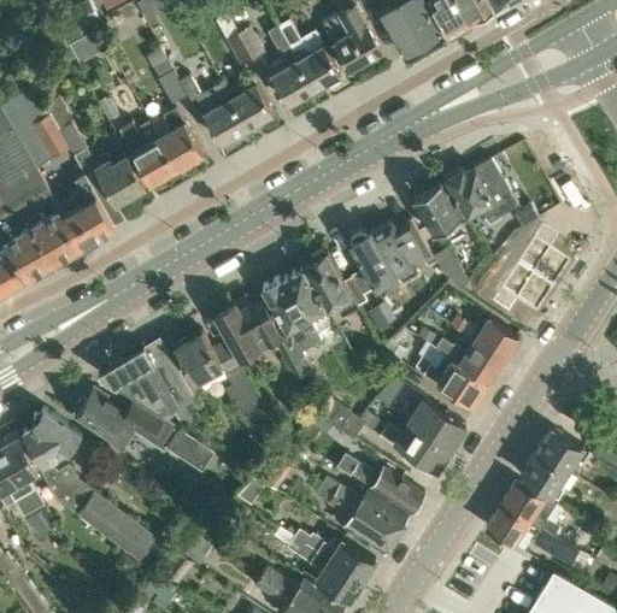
[(89,0),(62,16),(65,21),(71,34),(94,22),(99,19),(89,0)]
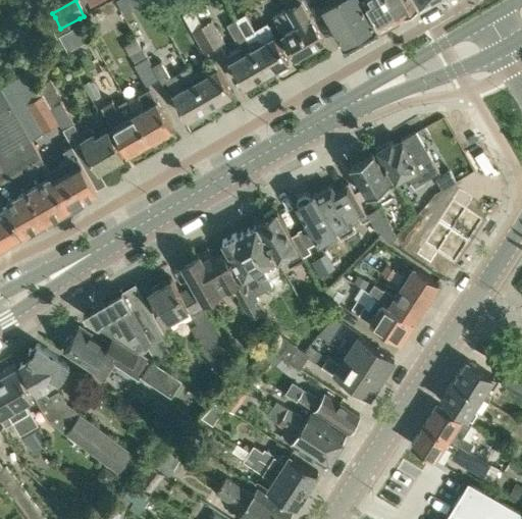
[(114,0),(123,16),(131,12),(123,0),(114,0)]
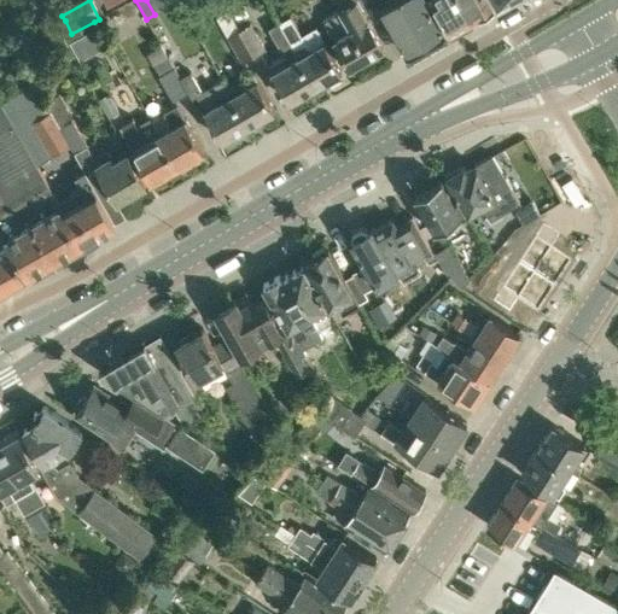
[(333,0),(339,12),(324,21),(331,35),(349,68),(383,50),(355,0),(333,0)]
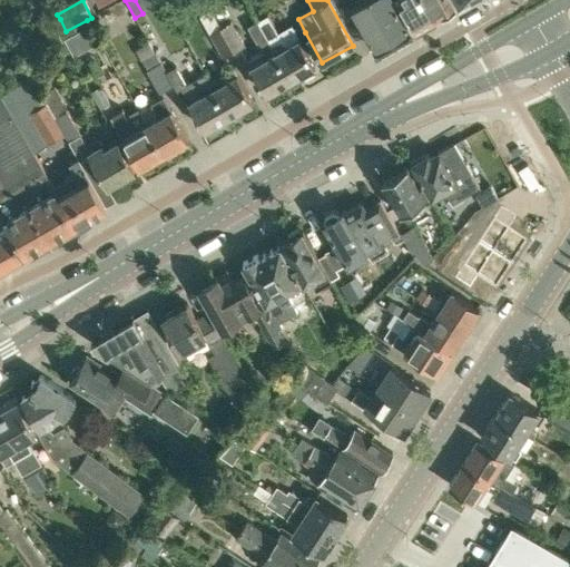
[(375,54),(394,44),(369,0),(355,0),(360,7),(352,11),(375,54)]
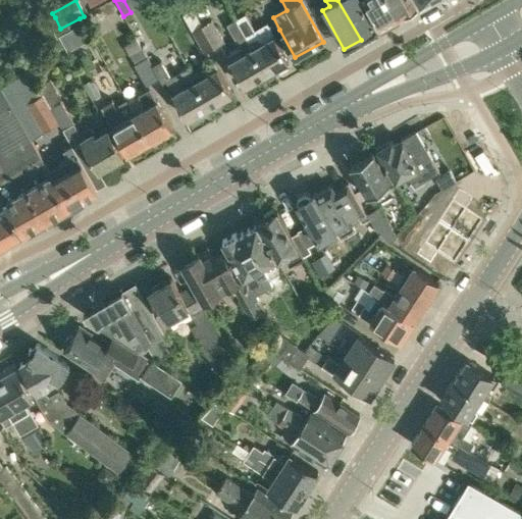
[(376,31),(359,0),(337,0),(361,40),(376,31)]
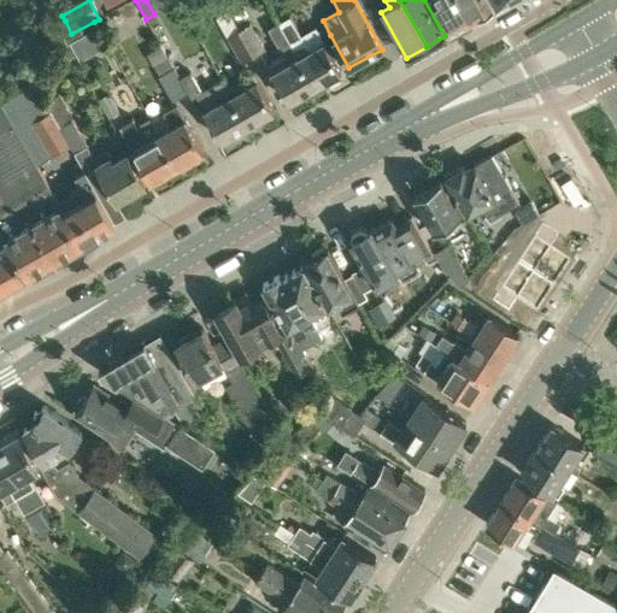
[(430,0),(448,34),(470,22),(458,0),(430,0)]
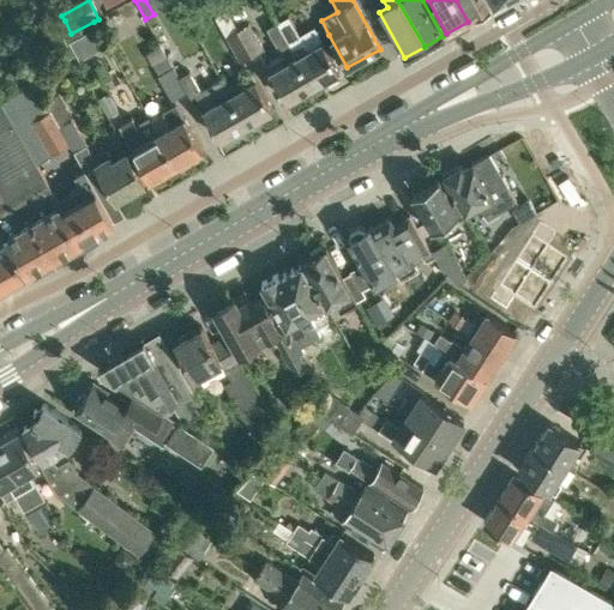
[(491,8),(486,0),(456,0),(468,22),(477,16),(482,18),(489,14),(489,8),(491,8)]
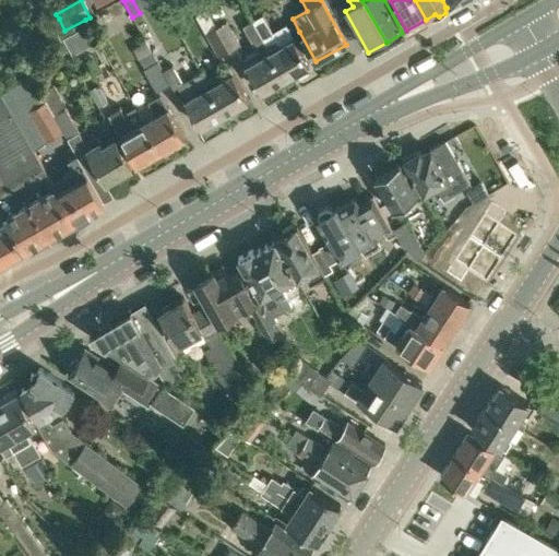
[(218,59),(229,52),(217,30),(207,13),(197,20),(218,59)]
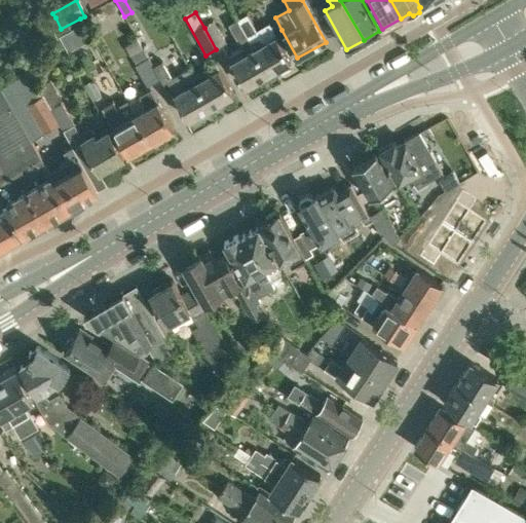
[(26,25),(35,40),(53,30),(44,14),(26,25)]
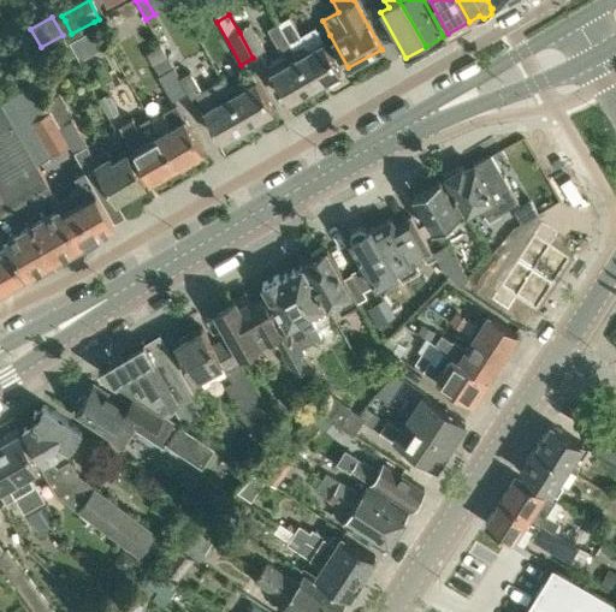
[(289,18),(278,24),(314,88),(339,73),(323,43),(315,29),(300,37),(289,18)]
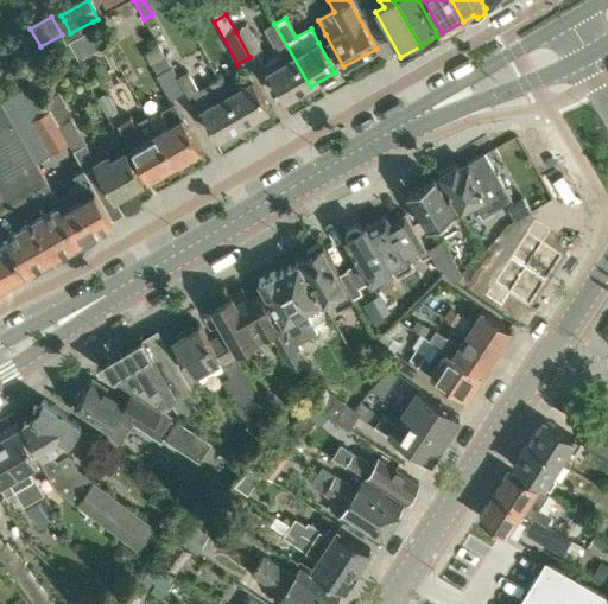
[(284,101),(310,87),(274,24),(264,30),(279,58),(265,65),(284,101)]
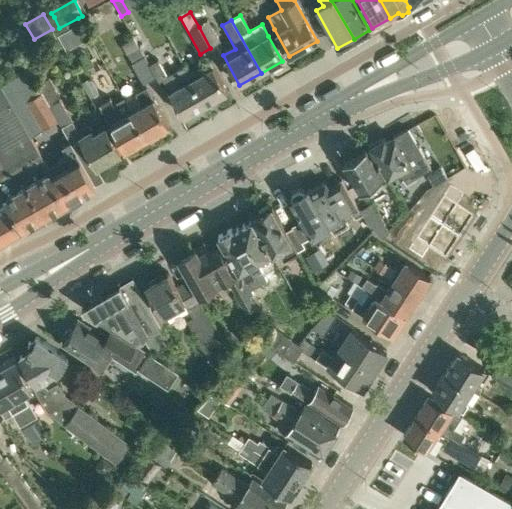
[(207,22),(199,27),(210,48),(219,43),(207,22)]
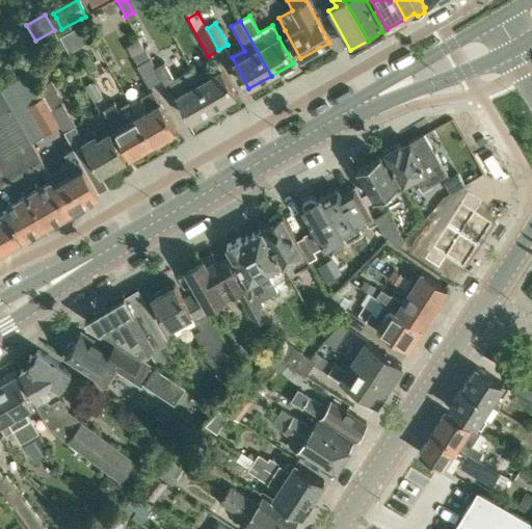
[(149,88),(161,81),(139,43),(127,49),(149,88)]
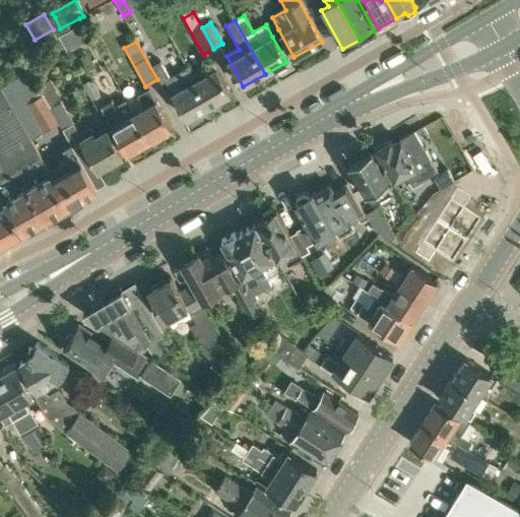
[(208,107),(192,78),(187,69),(170,79),(160,63),(152,67),(161,84),(166,81),(187,119),(208,107)]
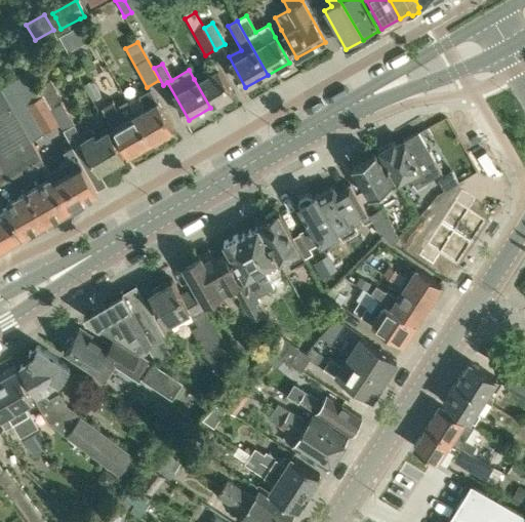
[(215,66),(203,74),(194,79),(210,108),(232,95),(215,66)]
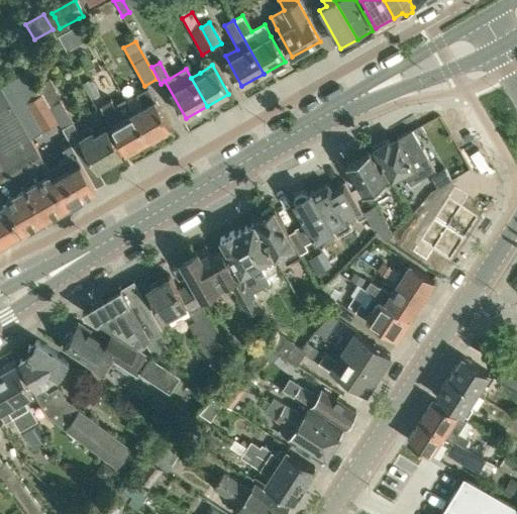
[(1,88),(31,140),(60,125),(52,110),(29,71),(1,88)]
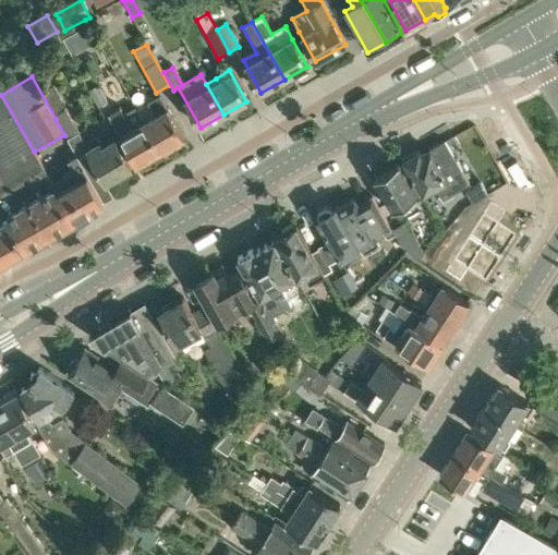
[(108,104),(98,86),(88,93),(98,109),(108,104)]
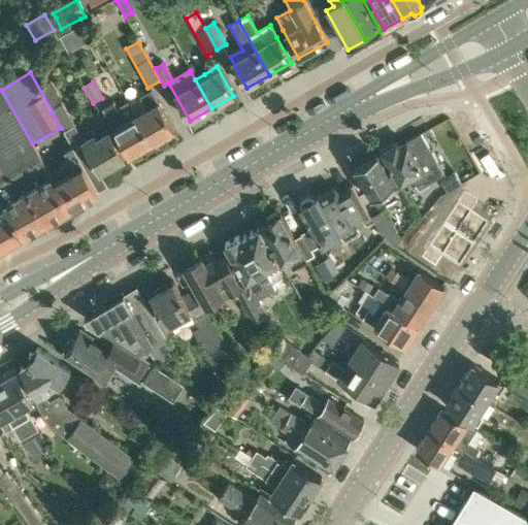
[(0,196),(23,235),(70,208),(50,174),(32,143),(1,90),(0,87),(0,196)]
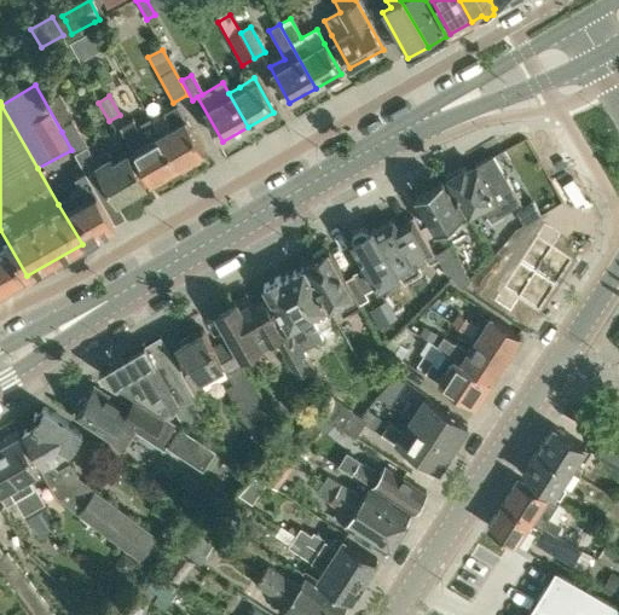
[(172,129),(158,135),(177,169),(204,154),(178,106),(163,114),(172,129)]
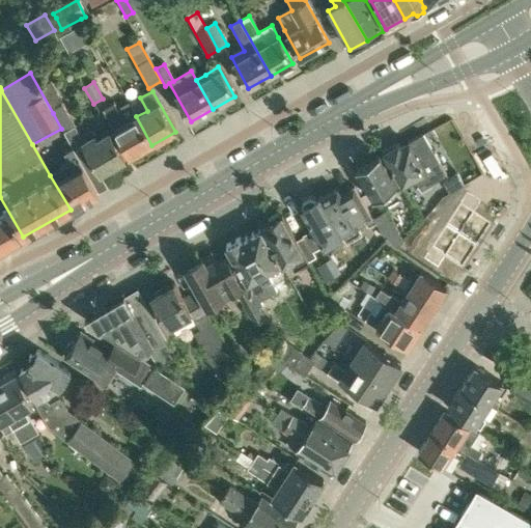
[(129,158),(151,145),(136,116),(129,104),(118,110),(115,103),(103,110),(129,158)]
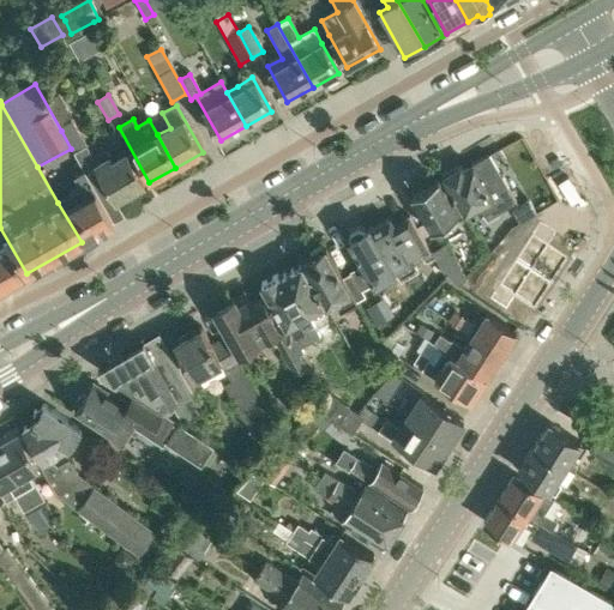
[(73,125),(61,131),(71,149),(74,155),(86,149),(73,125)]
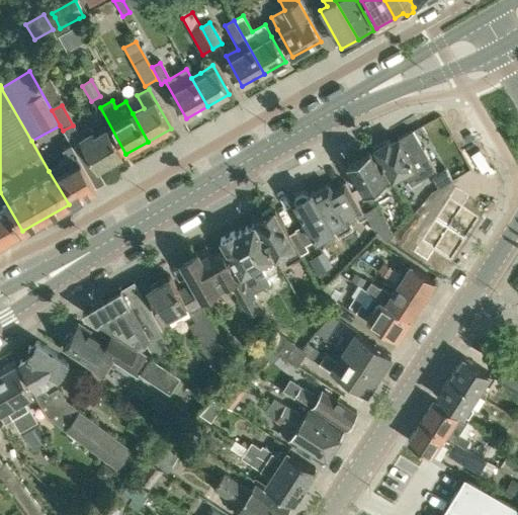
[(97,170),(122,156),(105,124),(93,132),(90,126),(77,134),(97,170)]
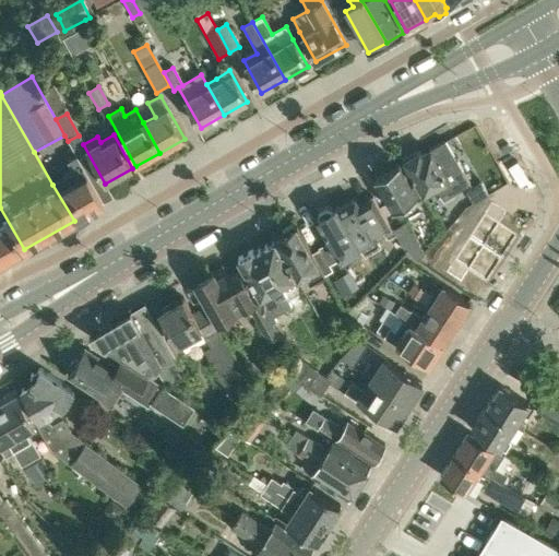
[(445,144),(421,158),(418,153),(414,155),(413,153),(404,158),(405,162),(402,163),(413,181),(420,193),(421,196),(435,188),(442,202),(470,187),(445,144)]
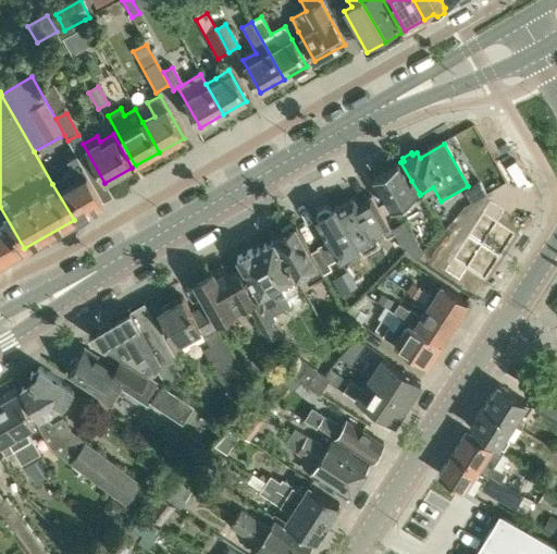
[(74,220),(103,204),(77,157),(66,162),(73,173),(52,184),(74,220)]
